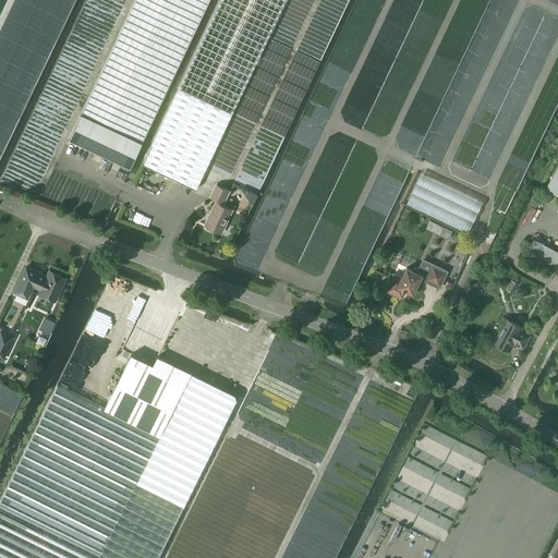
[(134,0),(81,113),(69,138),(130,168),(209,0),(134,0)]
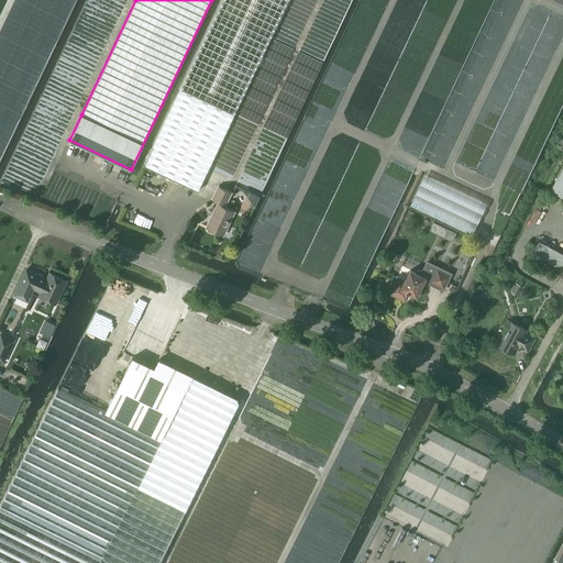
[(221,0),(217,12),(153,145),(143,165),(197,191),(271,37),(287,0),(221,0)]
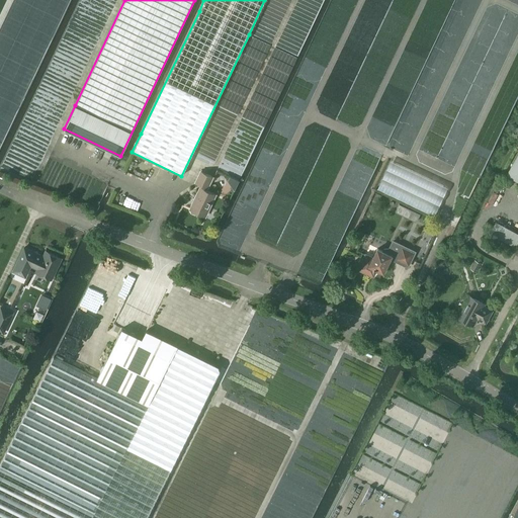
[(195,182),(207,188),(212,177),(200,171),(195,182)]
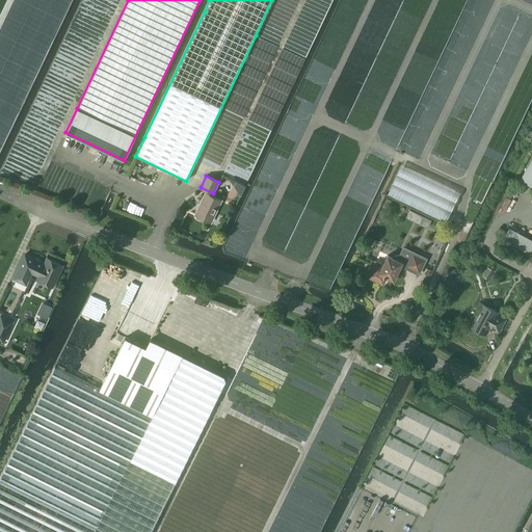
[(206,192),(195,215),(197,216),(196,217),(202,220),(202,218),(210,222),(220,200),(206,192)]
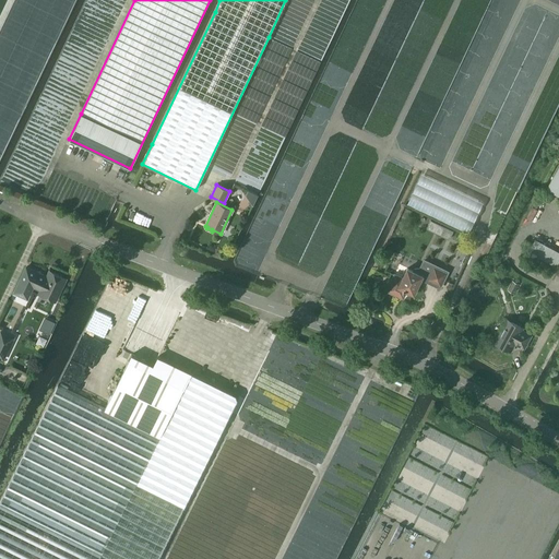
[(444,226),(441,234),(450,238),(453,230),(444,226)]
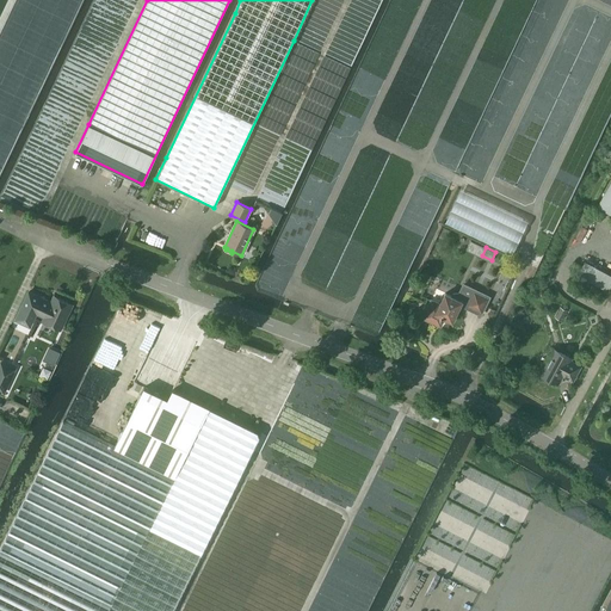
[(610,283),(610,275),(585,260),(576,275),(606,291),(610,283)]
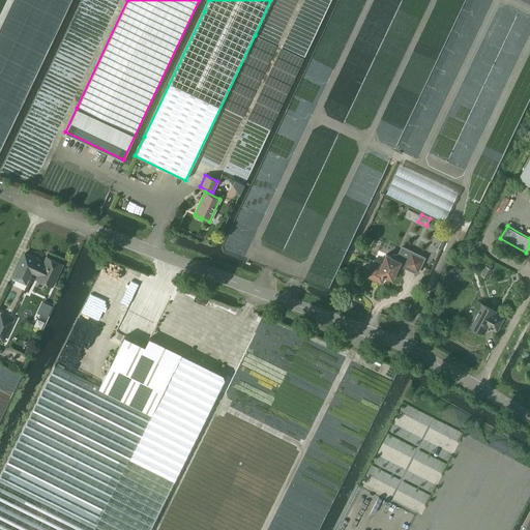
[(381,264),(374,260),(366,275),(379,282),(382,275),(383,276),(384,274),(391,278),(400,262),(406,264),(405,267),(416,273),(424,258),(402,246),(398,255),(392,255),(391,257),(386,255),(381,264)]
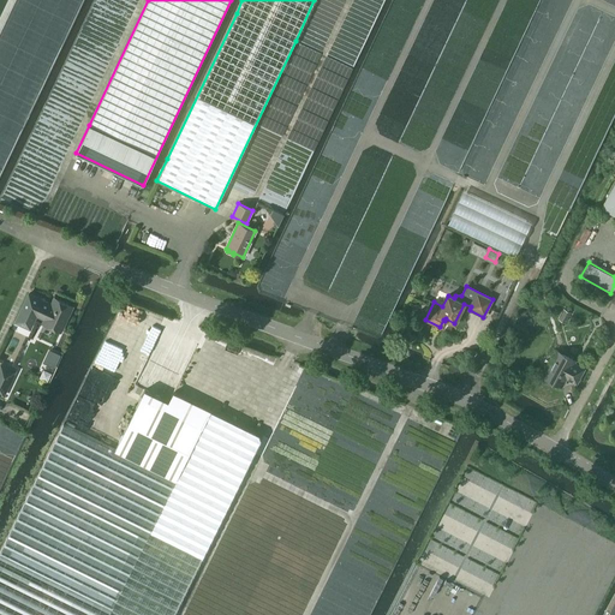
[(29,328),(36,315),(45,318),(42,323),(60,332),(72,306),(54,298),(52,304),(29,293),(16,322),(29,328)]
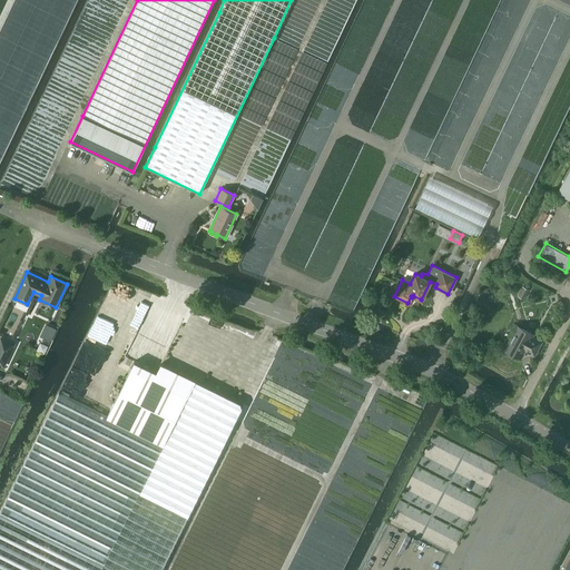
[(523,287),(518,296),(524,300),(529,291),(523,287)]
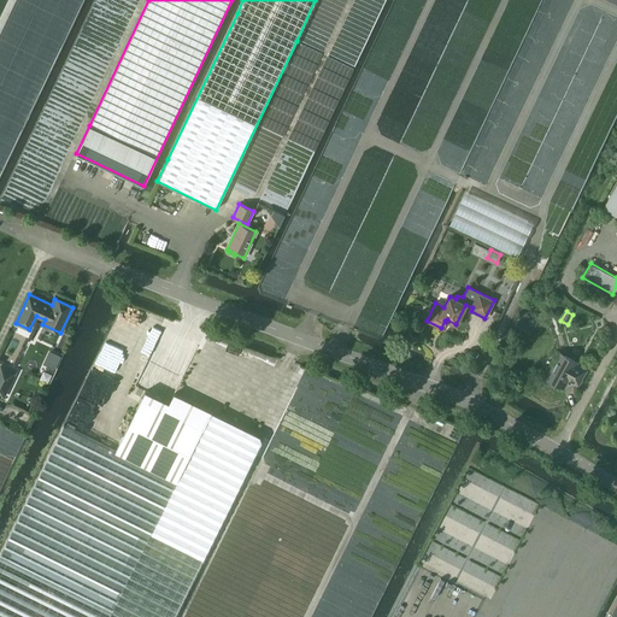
[(51,351),(45,364),(56,369),(62,356),(51,351)]
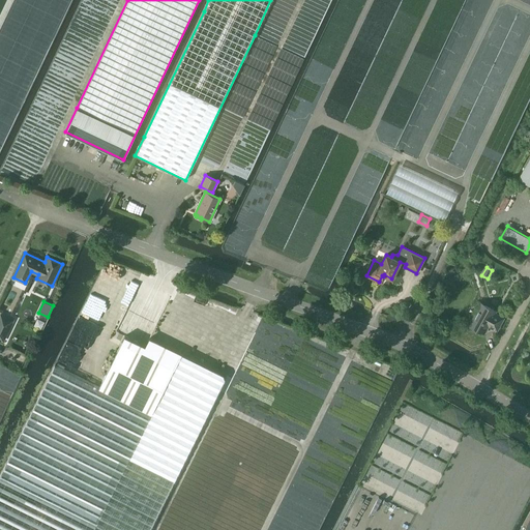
[(469,326),(482,333),(487,325),(496,330),(502,319),(493,314),(495,312),(480,303),(469,326)]
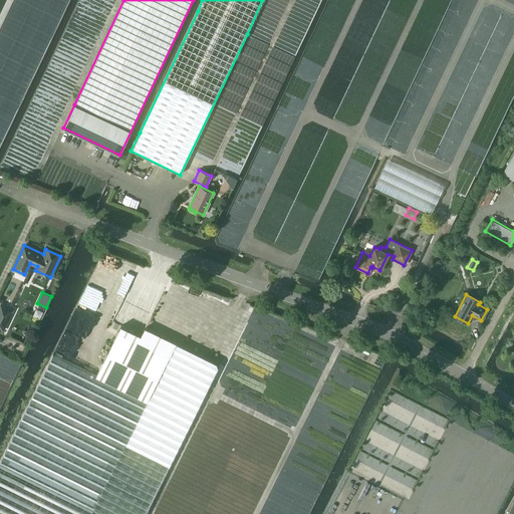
[(0,302),(0,329),(4,331),(14,309),(0,302)]
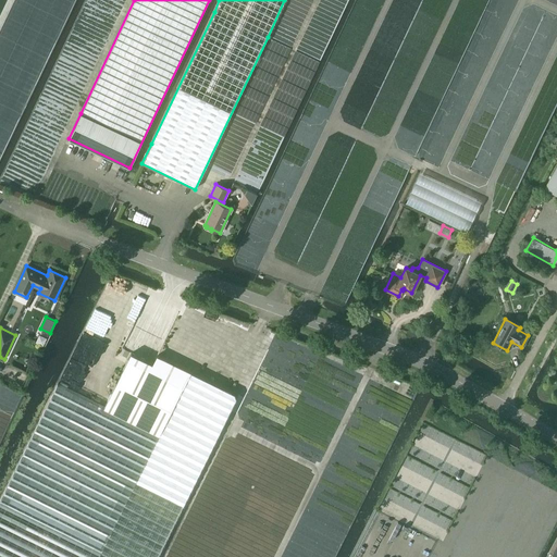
[(131,353),(104,407),(159,434),(186,380),(190,371),(157,355),(152,363),(131,353)]
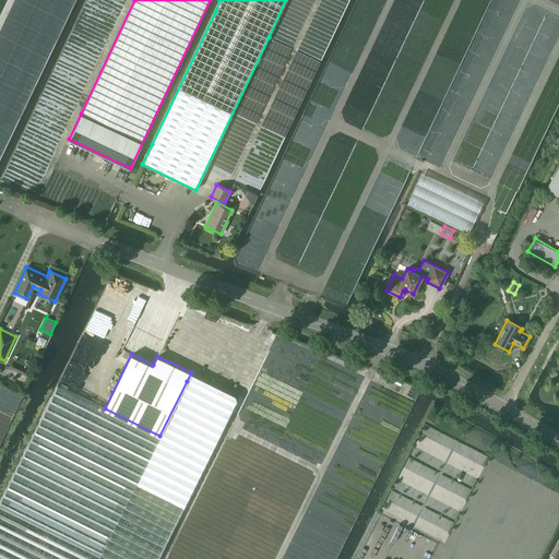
[(57,385),(0,500),(0,558),(159,558),(239,400),(238,396),(191,372),(187,381),(159,436),(105,408),(57,385)]
